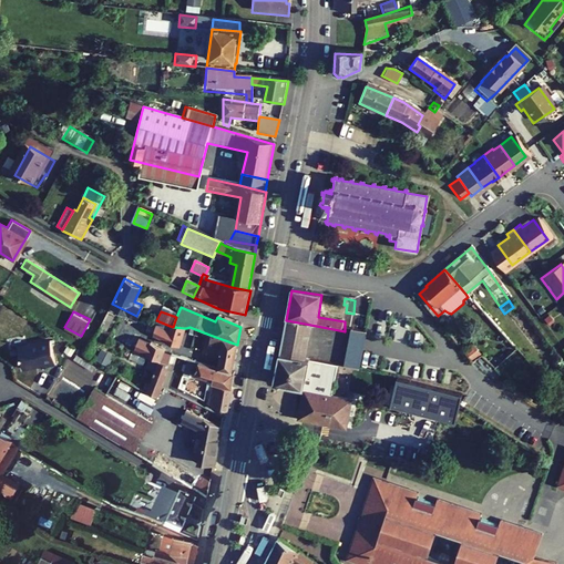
[(305,361),(310,325),(286,320),(278,357),(305,361)]
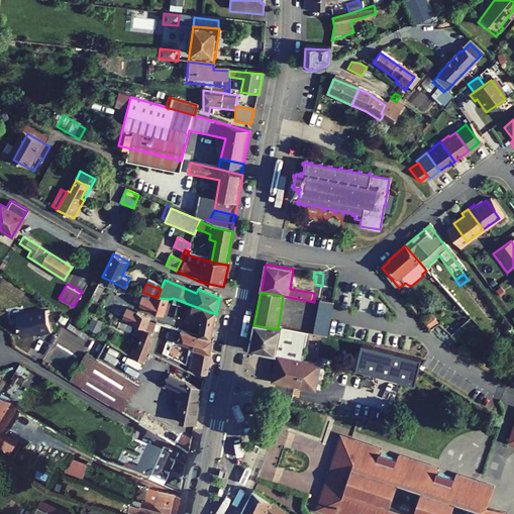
[(155,297),(150,316),(157,317),(163,319),(168,299),(158,298),(155,297)]
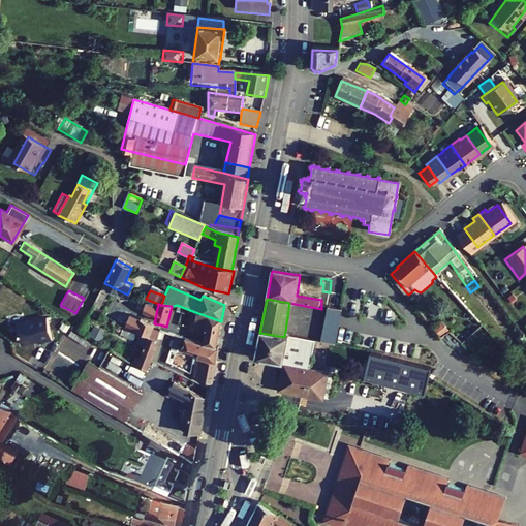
[(340,312),(326,309),(320,344),(335,347),(340,312)]
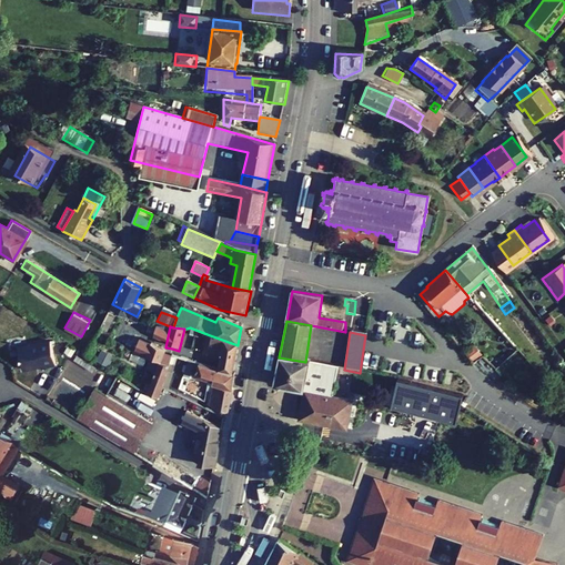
[(220,360),(234,364),(238,345),(210,335),(203,354),(220,360)]
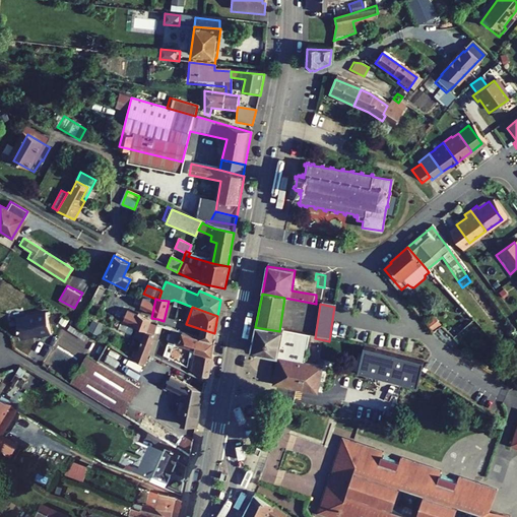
[(334,307),(329,341),(337,342),(343,309),(334,307)]
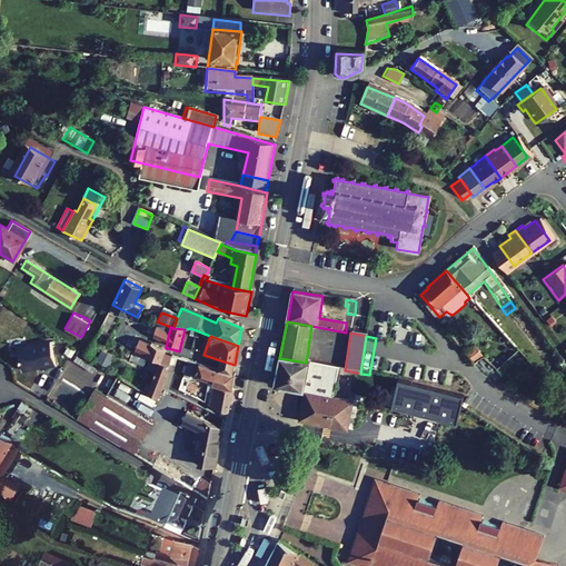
[(57,364),(51,340),(18,348),(23,369),(42,365),(43,367),(57,364)]
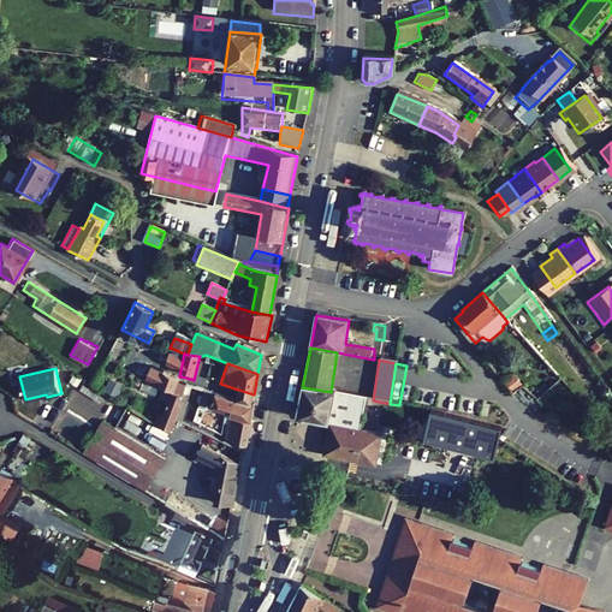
[(164,376),(159,388),(173,393),(179,396),(184,385),(177,384),(178,381),(164,376)]
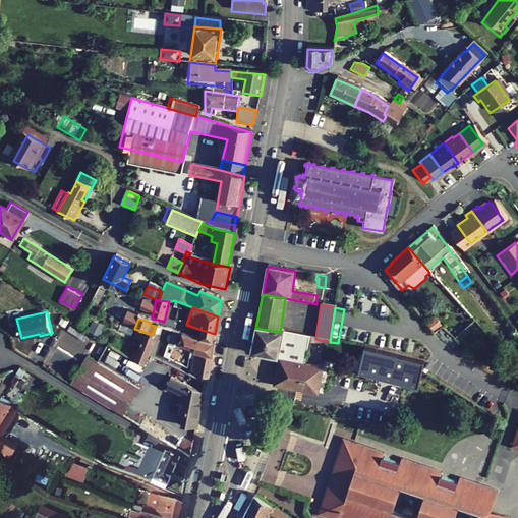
[(147,333),(135,359),(144,364),(160,328),(156,326),(152,335),(147,333)]
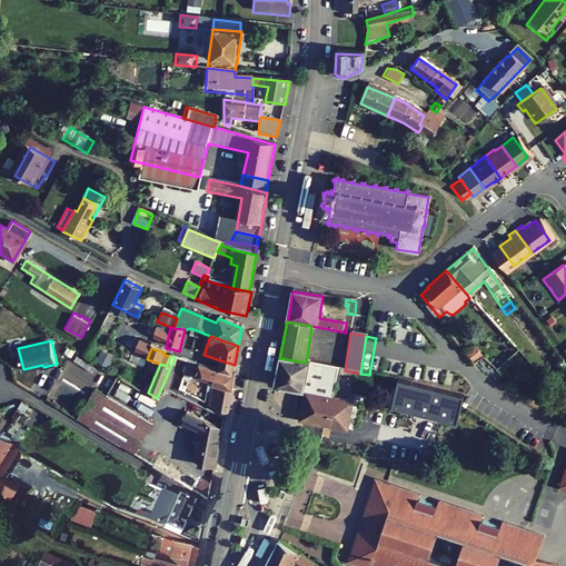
[(306,363),(279,358),(274,387),(305,394),(326,397),(328,385),(307,380),(309,364),(306,363)]
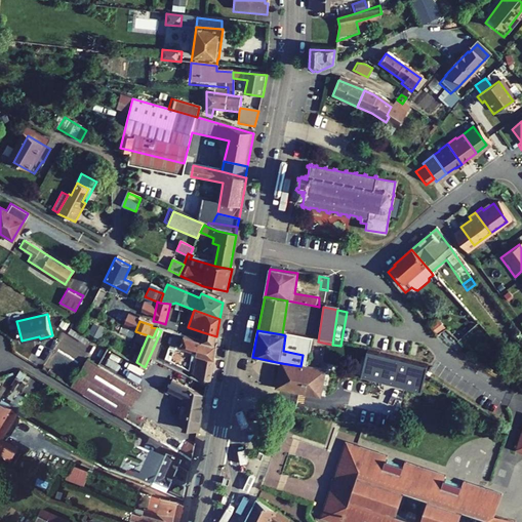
[(203,332),(201,343),(214,346),(216,336),(203,332)]
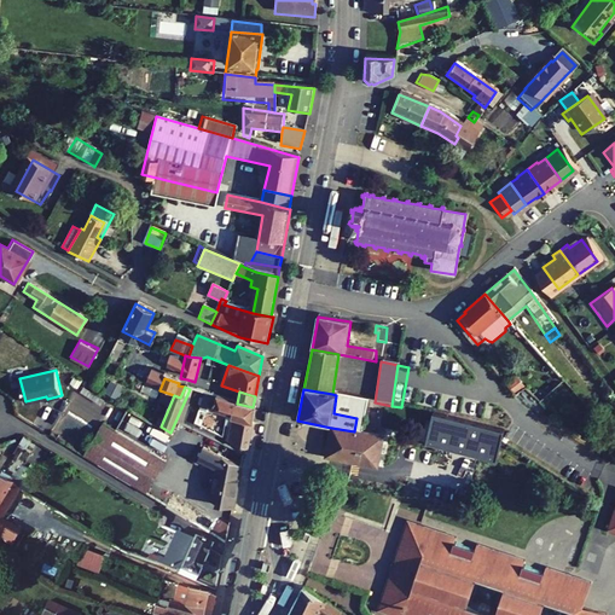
[(232,416),(231,419),(253,424),(255,408),(253,407),(237,404),(204,393),(201,406),(226,413),(225,415),(232,416)]
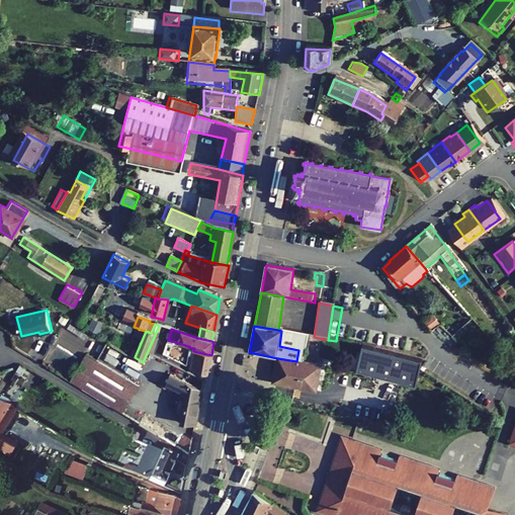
[(190,372),(206,378),(211,355),(193,351),(189,370),(190,372)]
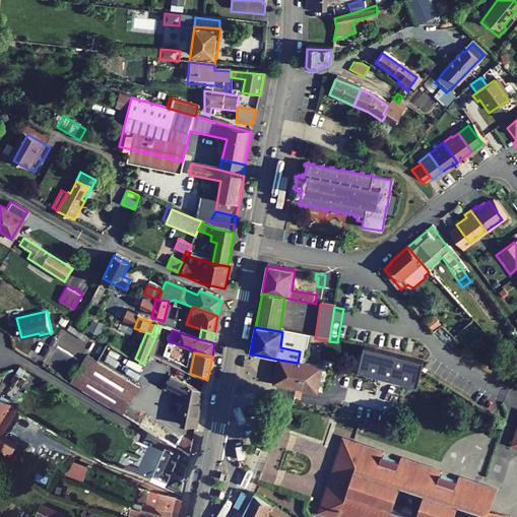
[(81,359),(66,385),(100,405),(99,407),(118,418),(134,390),(81,359)]
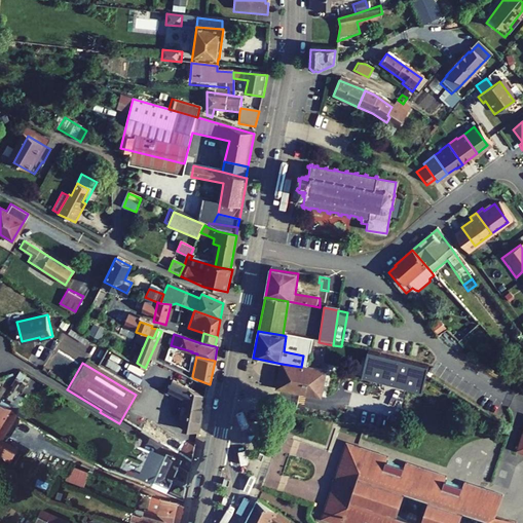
[(327,372),(301,367),(282,364),(276,390),(323,399),(327,372)]
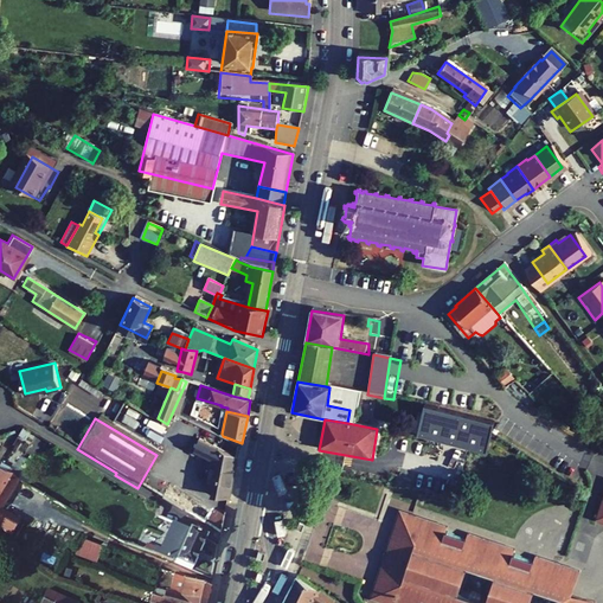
[(216,498),(228,500),(237,459),(200,441),(194,451),(212,461),(205,491),(216,493),(216,498)]
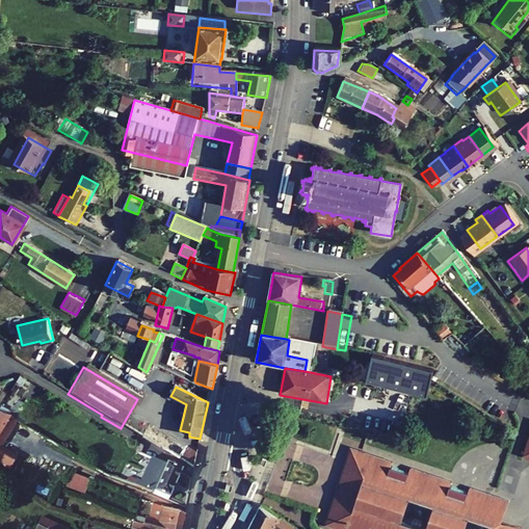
[(377,395),(356,391),(352,412),(374,416),(377,395)]
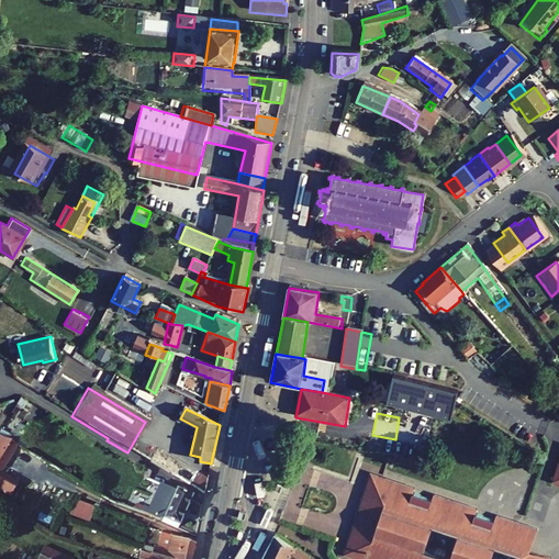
[(18,426),(7,442),(17,448),(22,451),(32,436),(18,426)]
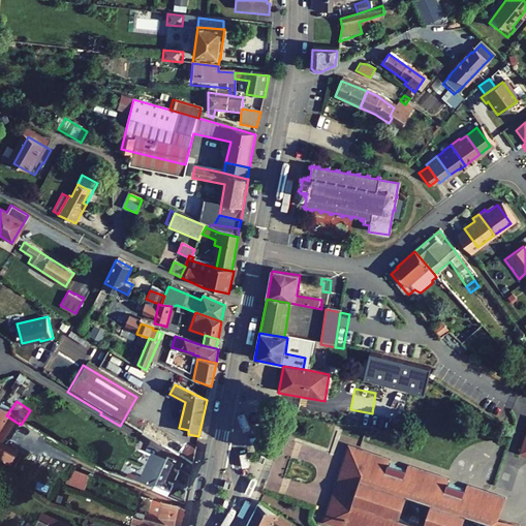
[(365,413),(350,410),(349,418),(364,421),(365,413)]
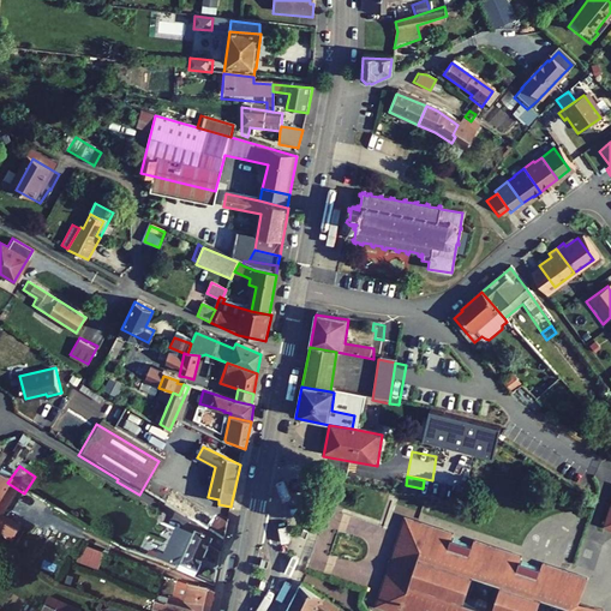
[(0,517),(18,490),(7,483),(4,480),(0,486),(0,517)]
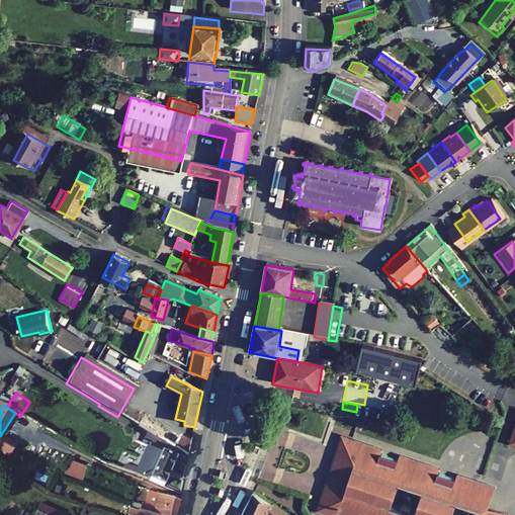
[(514,409),(514,410),(505,443),(514,446),(514,409)]
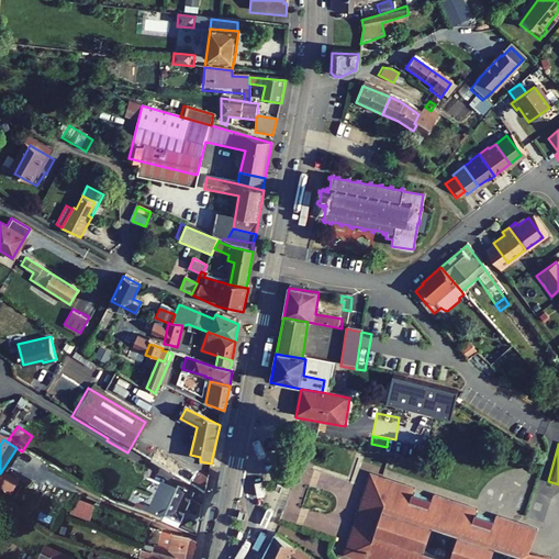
[(149,465),(202,498),(207,481),(155,451),(147,465),(149,466),(149,465)]
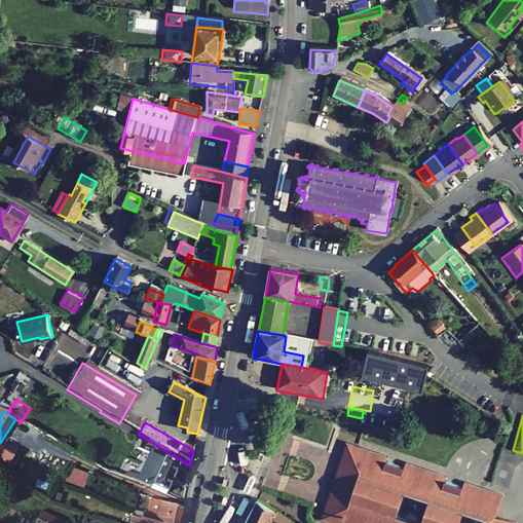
[(347,476),(357,449),(347,446),(338,473),(347,476)]
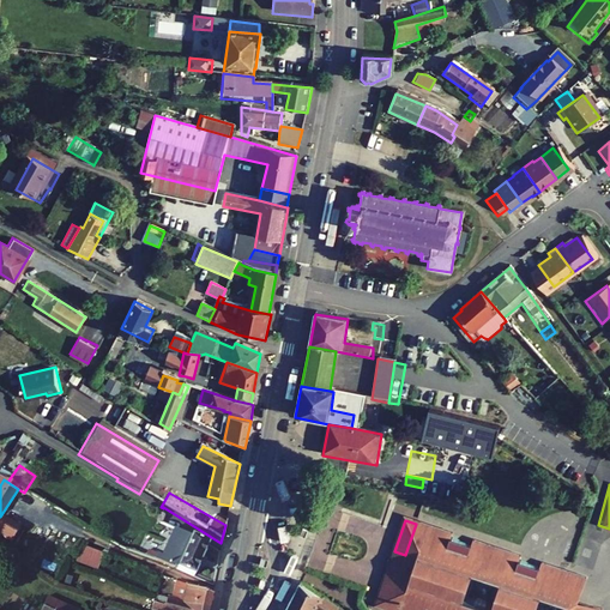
[(0,541),(34,566),(48,545),(40,539),(37,542),(12,523),(7,529),(0,523),(0,541)]
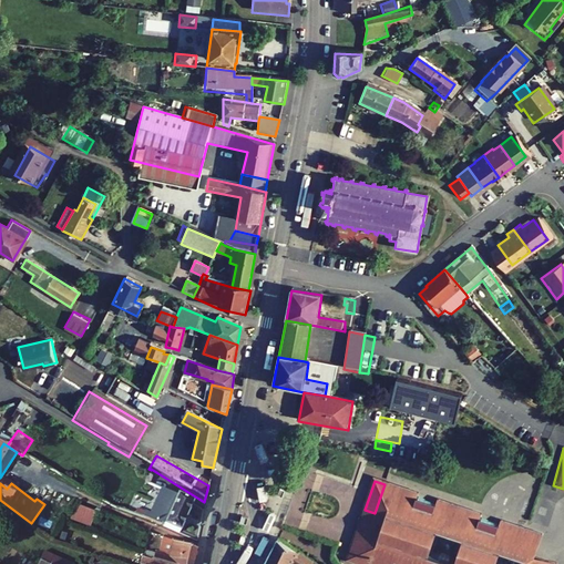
[(526,563),(527,559),(533,561),(535,555),(535,550),(534,546),(533,545),(531,541),(526,536),(522,533),(523,531),(500,523),(499,527),(480,521),(481,518),(437,502),(436,505),(417,499),(418,495),(385,484),(375,513),(365,510),(357,532),(368,535),(358,563),(496,563),(500,556),(516,563),(526,563)]
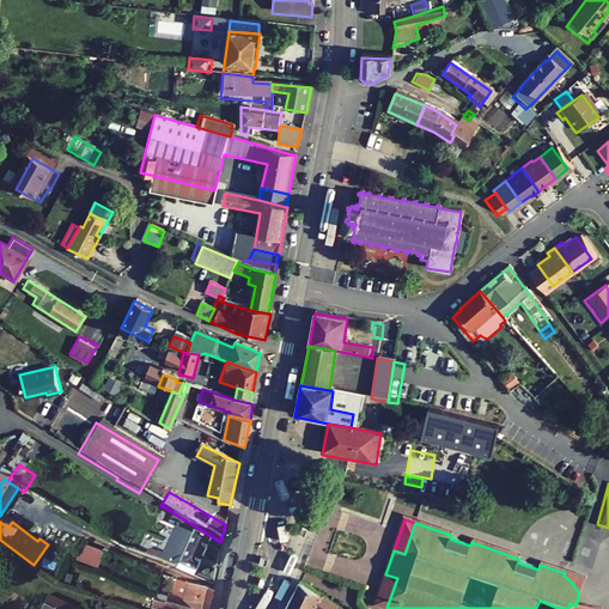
[(153,561),(193,578),(206,547),(174,530),(160,556),(156,553),(153,561)]
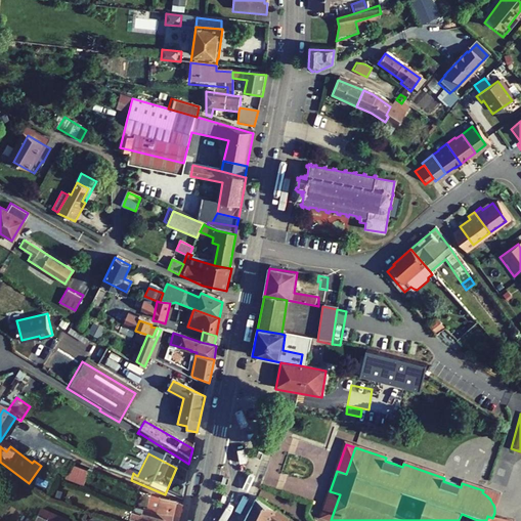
[(85,476),(67,468),(61,481),(80,489),(85,476)]
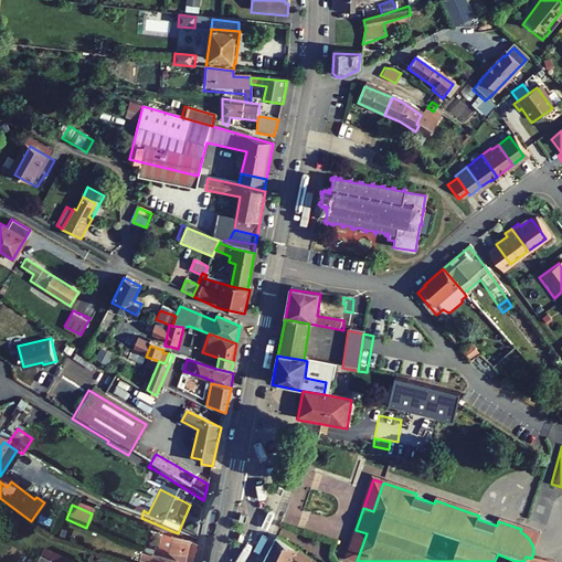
[(356,530),(346,559),(353,561),(357,561),(367,533),(356,530)]
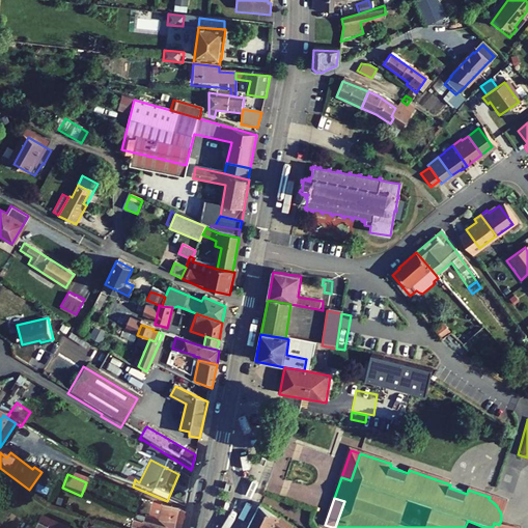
[(150,504),(146,521),(137,519),(136,523),(142,525),(141,527),(151,527),(153,525),(162,527),(181,527),(183,518),(150,504)]
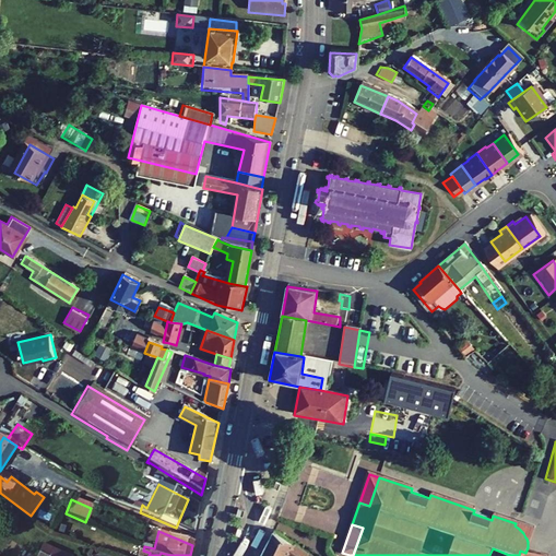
[(309,555),(273,532),(262,555),(309,555)]
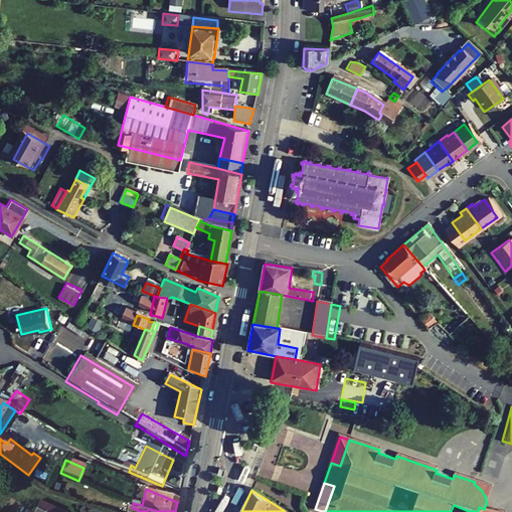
[(56,511),(38,502),(33,511),(56,511)]
